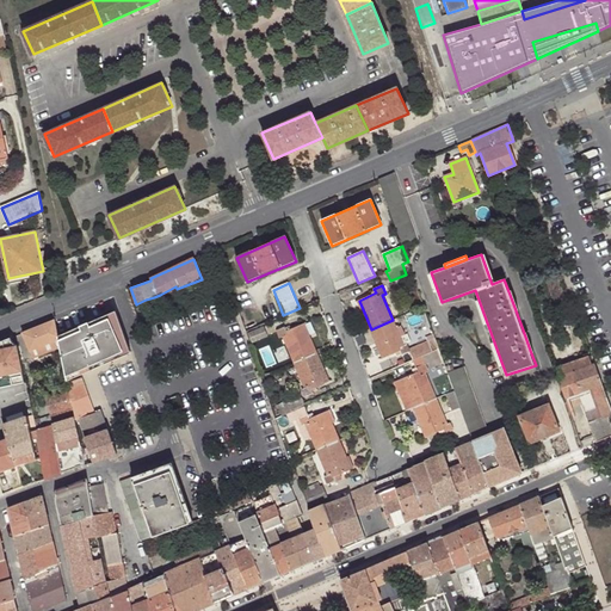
[(511,290),(508,291),(516,310),(519,310),(511,290)]
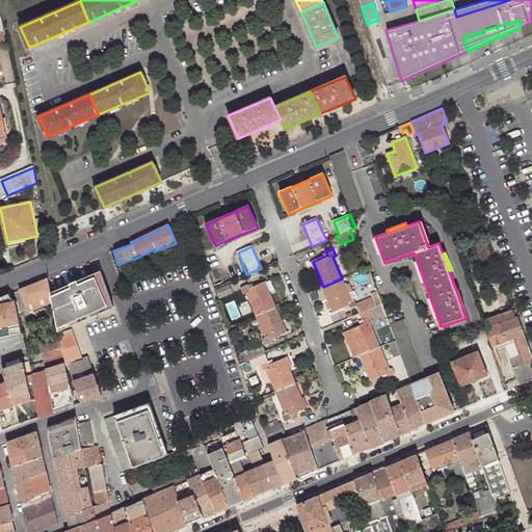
[(81,321),(113,308),(113,307),(101,271),(51,293),(51,296),(52,302),(58,331),(81,321)]
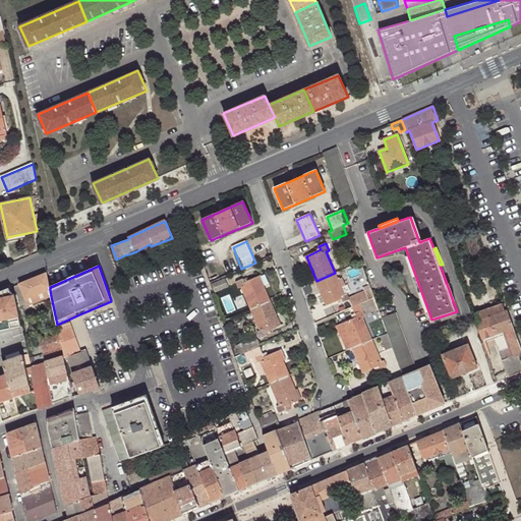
[(50,290),(50,287),(46,273),(19,284),(26,299),(50,290)]
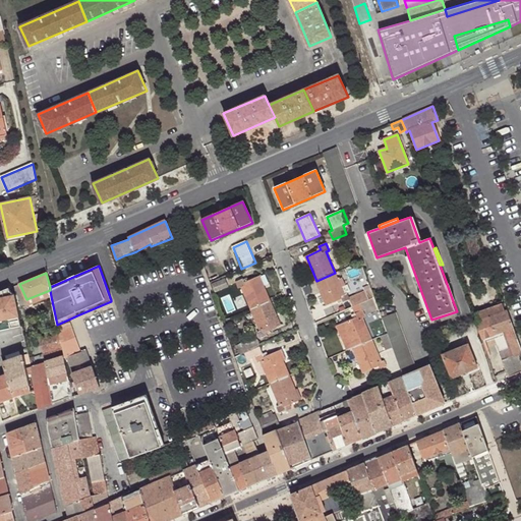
[(343,302),(350,299),(349,298),(347,293),(344,295),(335,273),(316,281),(328,305),(342,299),(343,302)]
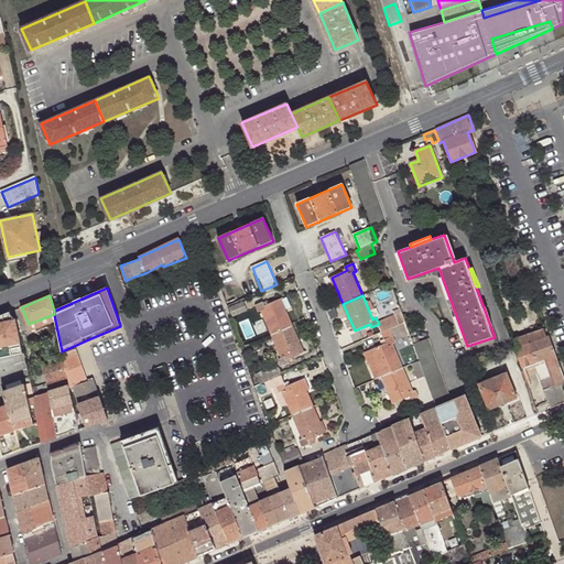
[(263,302),(256,305),(258,312),(261,311),(272,335),(291,326),(280,300),(264,306),(263,302)]
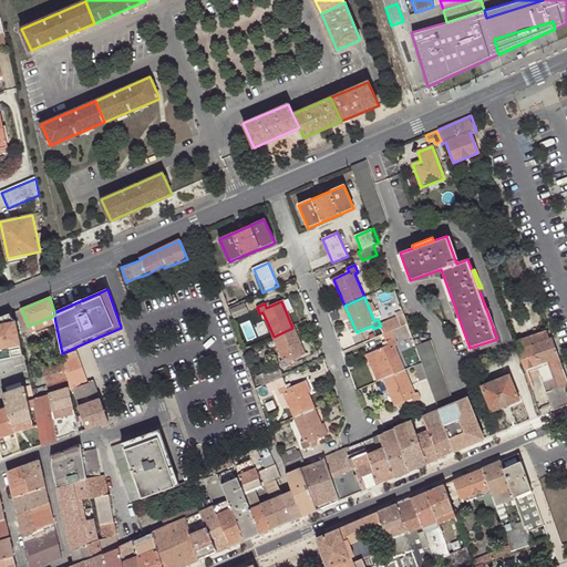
[(244,303),(232,310),(235,318),(248,312),(244,303)]
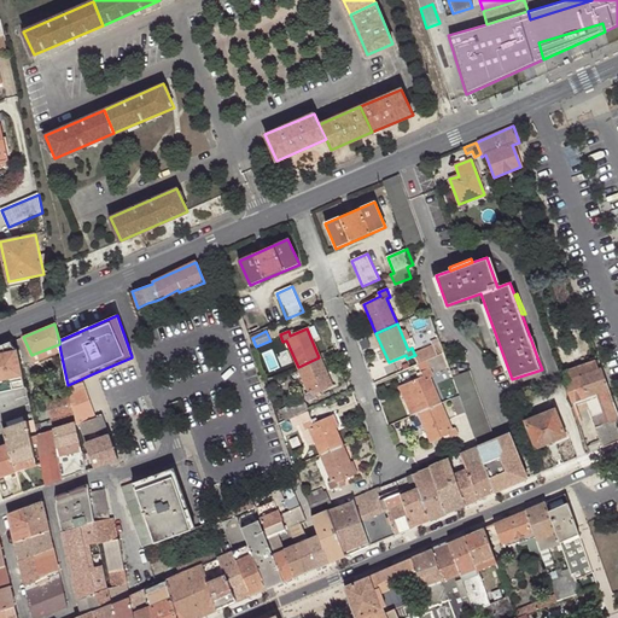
[(530,337),(537,357),(540,356),(532,336),(530,337)]
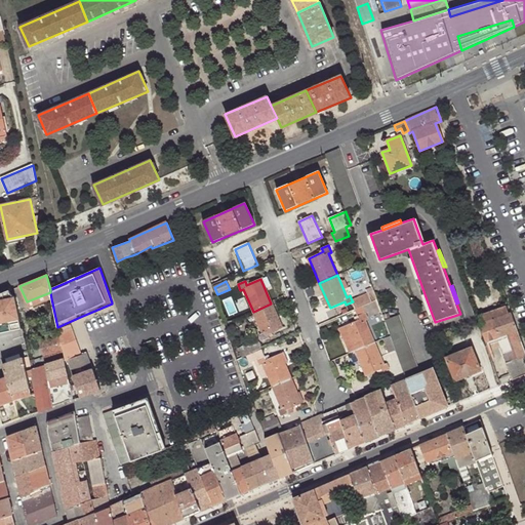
[(1,293),(0,293),(0,332),(23,329),(15,296),(14,295),(13,294),(12,293),(12,292),(11,291),(10,289),(1,293)]
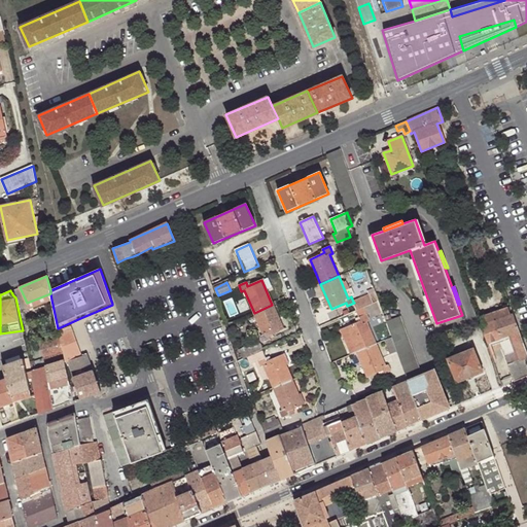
[(376,291),(353,302),(354,303),(356,310),(380,301),(376,291)]
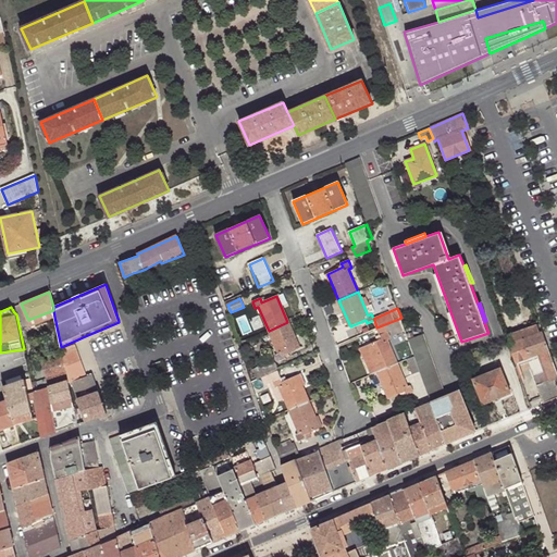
[(53,310),(28,320),(31,326),(54,317),(53,310)]
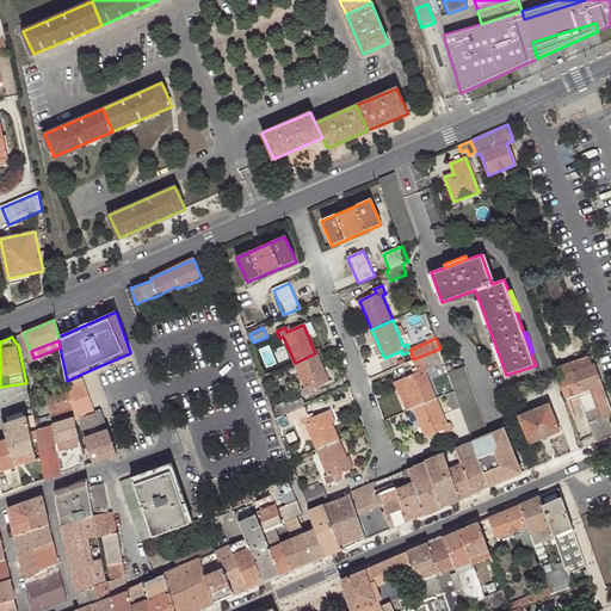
[(584,357),(592,355),(590,347),(580,350),(584,357)]
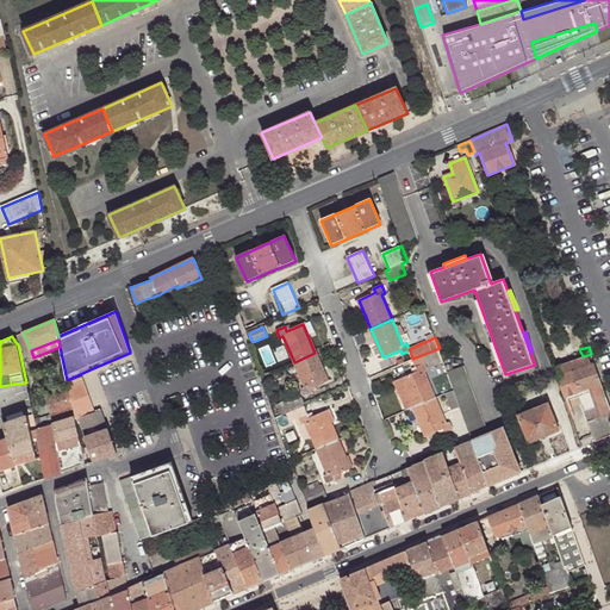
[(412,359),(416,366),(425,362),(430,361),(435,371),(447,366),(440,348),(412,359)]
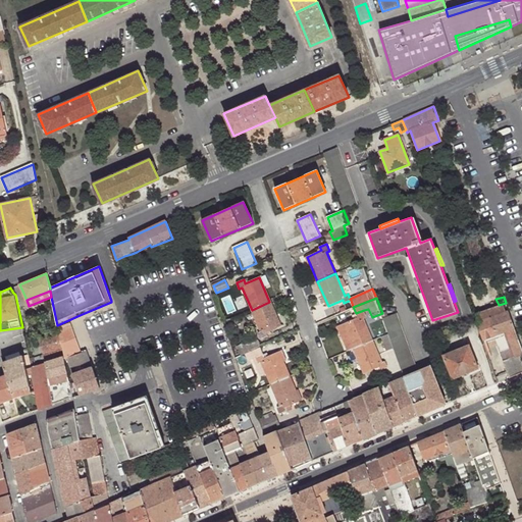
[(280,326),(269,302),(252,310),(261,331),(258,332),(261,338),(268,335),(266,332),(280,326)]
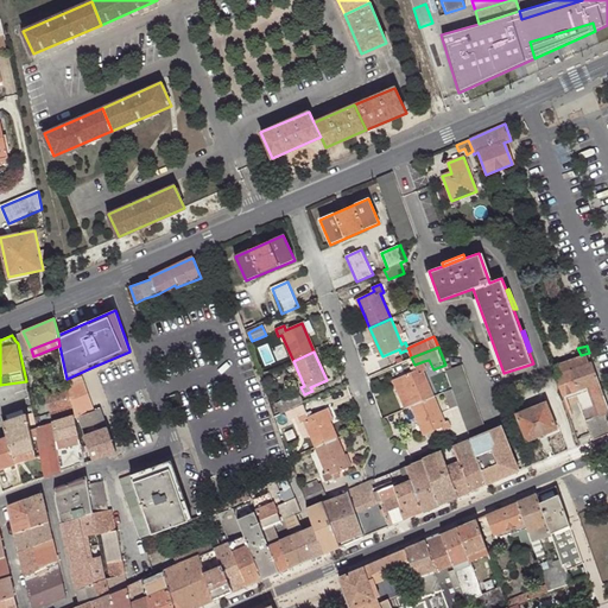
[(594,439),(607,434),(607,404),(589,353),(581,355),(555,365),(558,374),(555,375),(563,399),(577,394),(594,439)]
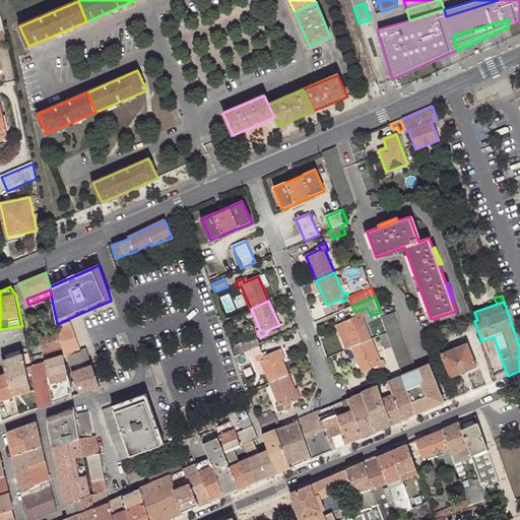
[(342,322),(352,347),(372,339),(362,317),(366,316),(363,309),(354,312),(350,314),(352,318),(342,322)]
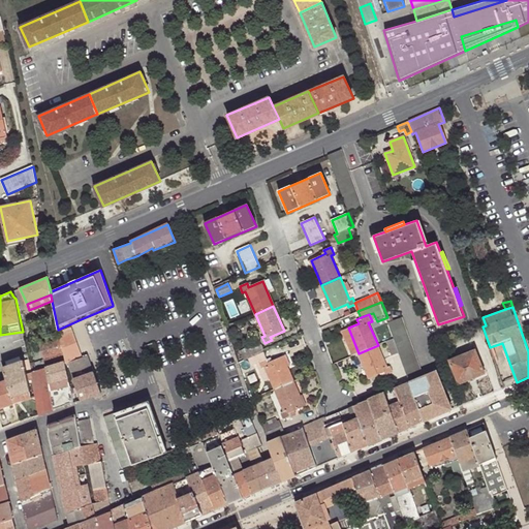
[(399,352),(409,382),(424,376),(402,317),(389,322),(394,338),(399,352)]
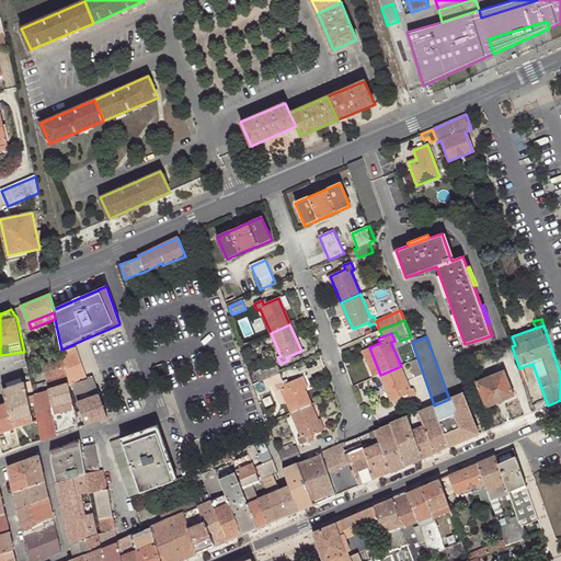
[(76,346),(63,352),(64,356),(69,384),(69,386),(72,385),(88,379),(76,346)]
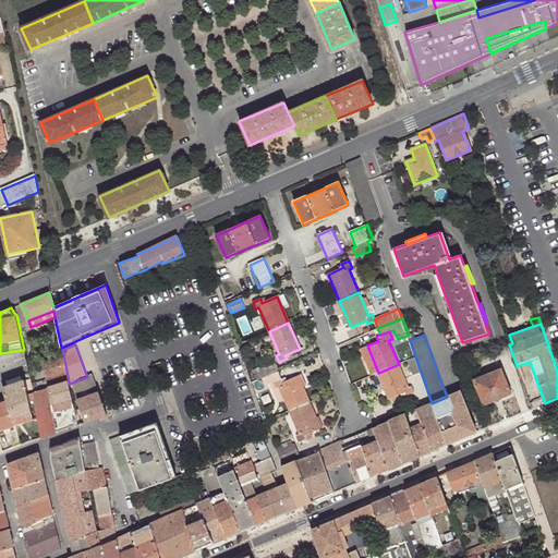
[(378,373),(367,346),(361,349),(372,375),(378,373)]
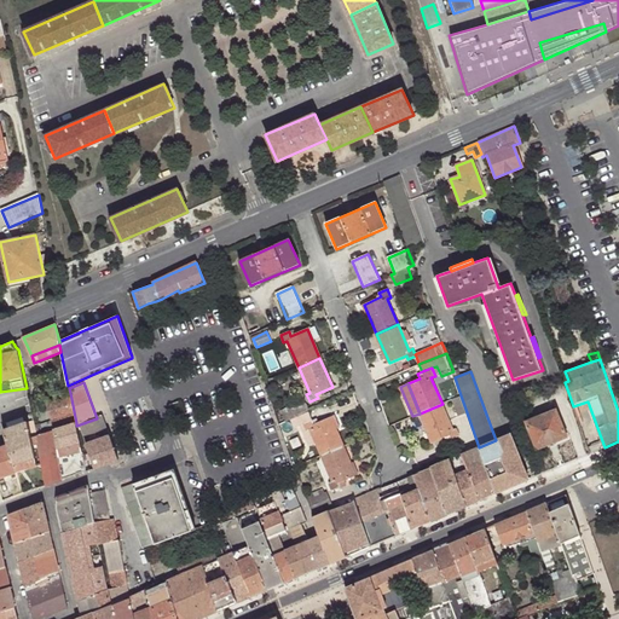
[(76,423),(70,393),(45,401),(51,421),(53,429),(76,423)]
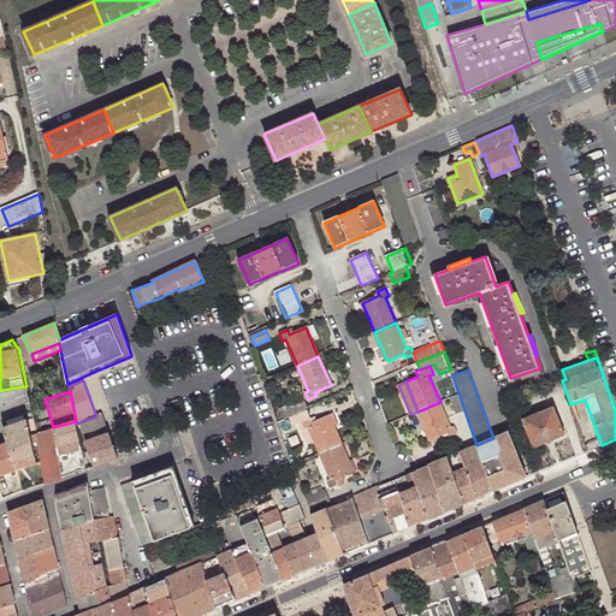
[(456,414),(465,410),(458,394),(450,397),(456,414)]
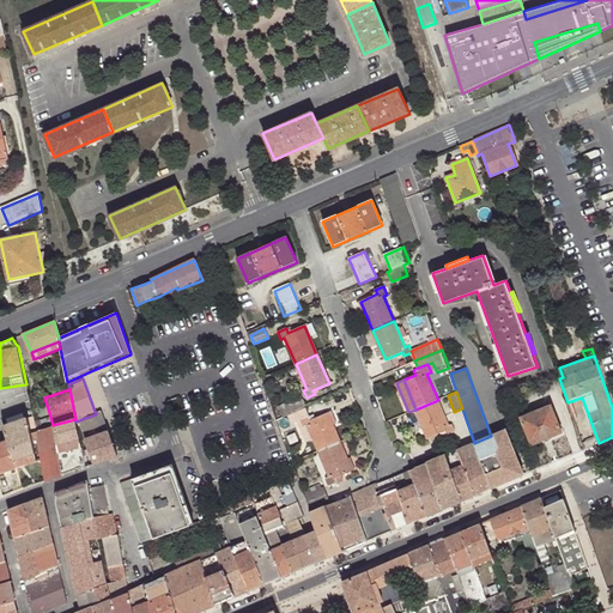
[(305,407),(301,396),(278,406),(283,417),(305,407)]
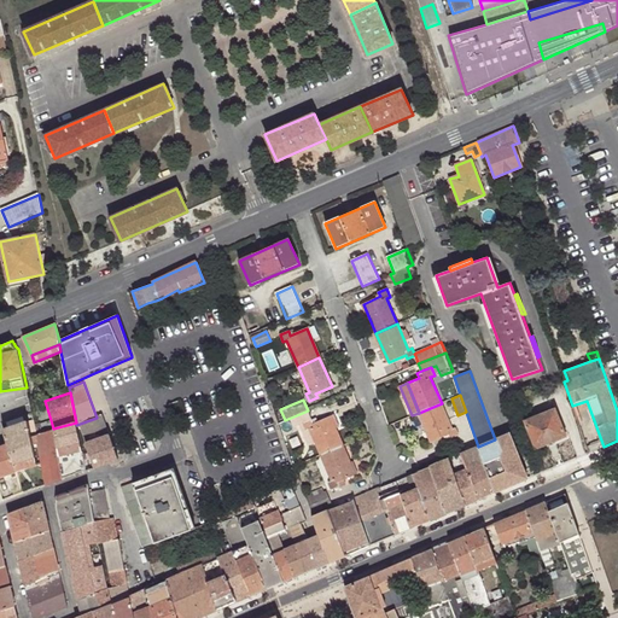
[(442,403),(419,413),(431,442),(449,435),(450,438),(459,435),(455,427),(453,429),(442,403)]
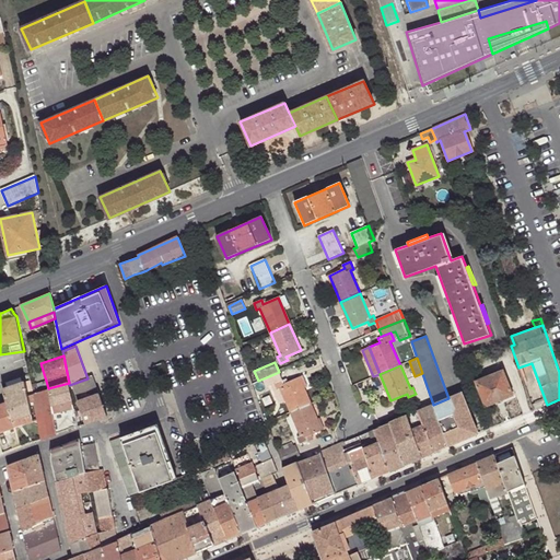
[(477,373),(469,376),(474,389),(478,387),(486,407),(514,395),(503,370),(479,378),(477,373)]
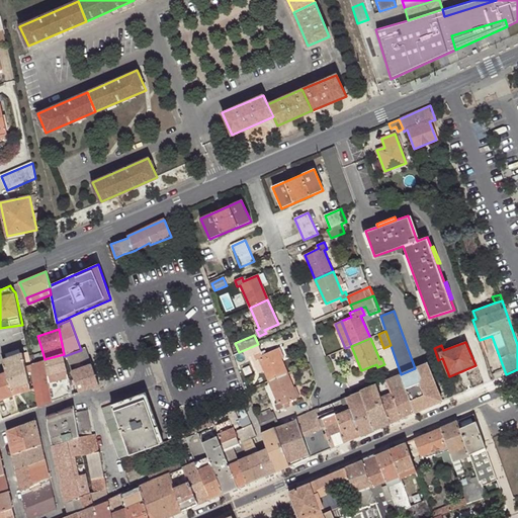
[(262,352),(258,344),(239,352),(242,360),(255,355),(262,352)]
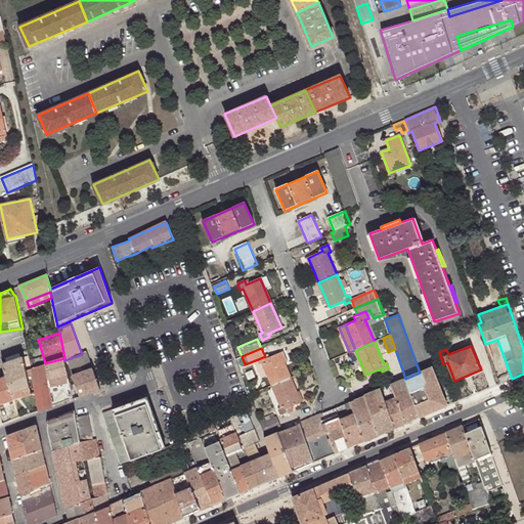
[(288,350),(280,353),(286,365),(293,362),(288,350)]
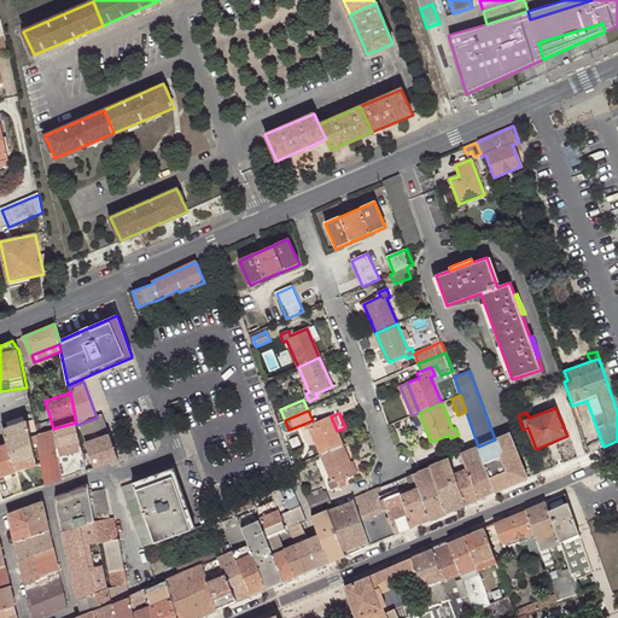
[(423,445),(431,442),(419,413),(412,415),(410,417),(423,445)]
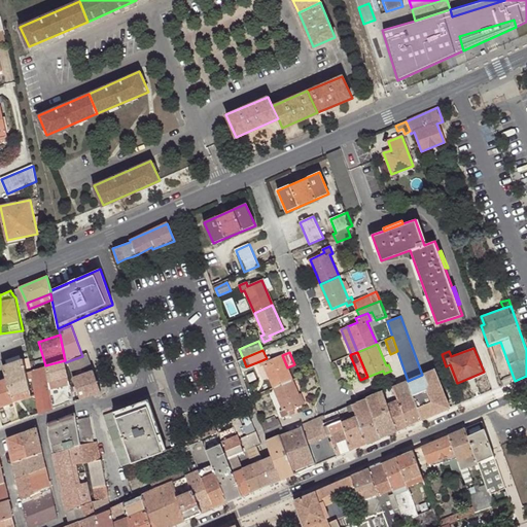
[(68,361),(81,398),(101,391),(88,354),(82,356),(68,361)]
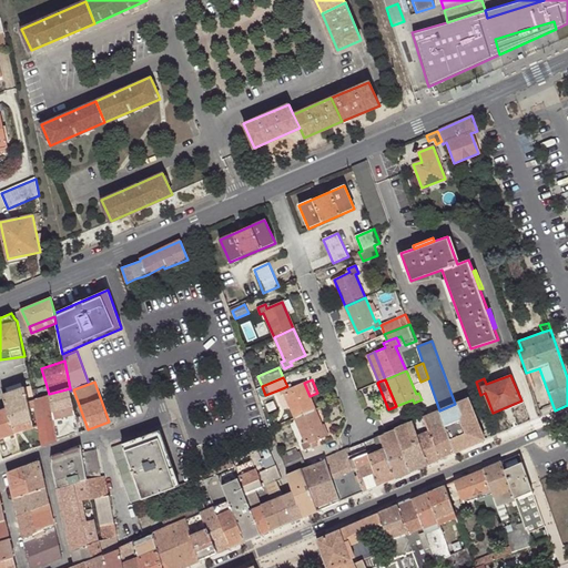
[(287,386),(280,389),(282,395),(279,396),(284,409),(291,407),(295,417),(315,409),(310,396),(304,383),(288,389),(287,386)]
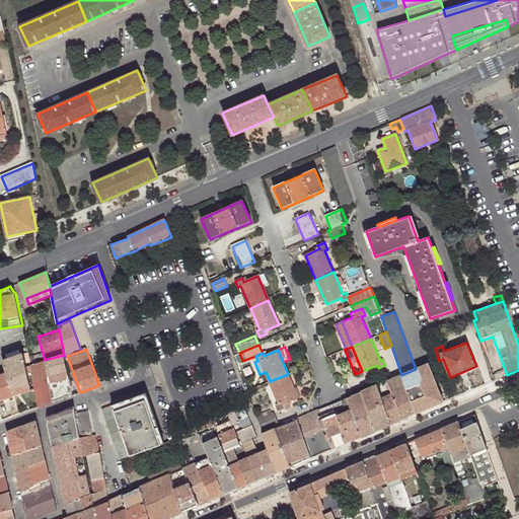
[(45,360),(43,353),(29,357),(31,365),(45,361),(45,360)]
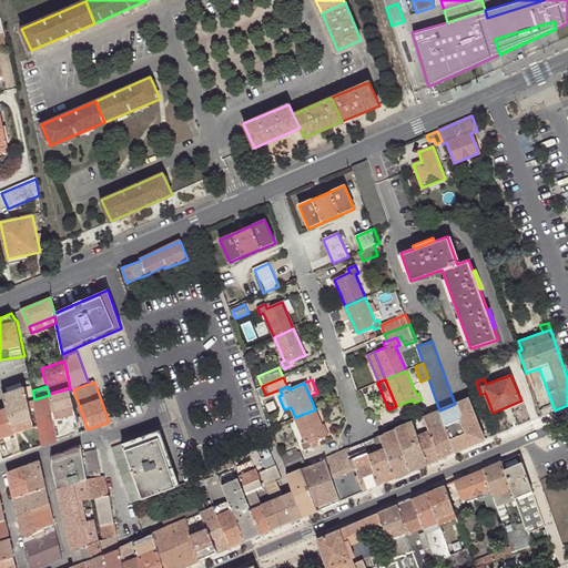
[(29,402),(27,393),(26,387),(3,394),(8,407),(16,434),(34,427),(30,409),(36,407),(34,399),(29,402)]
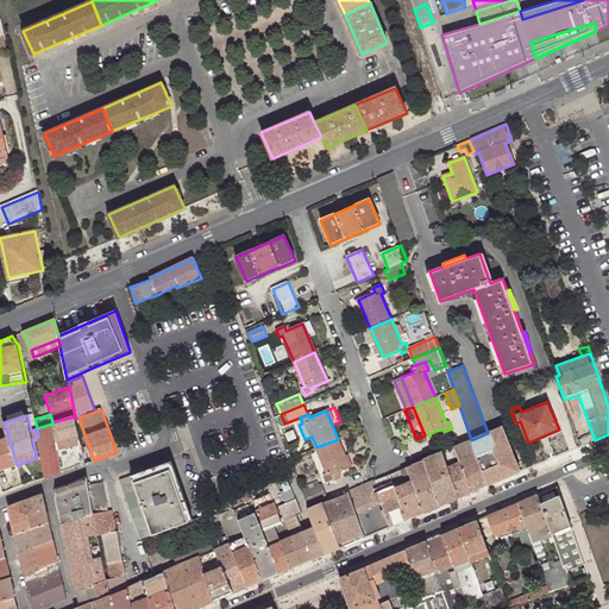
[(62,472),(85,464),(75,419),(75,416),(52,422),(52,424),(62,472)]
